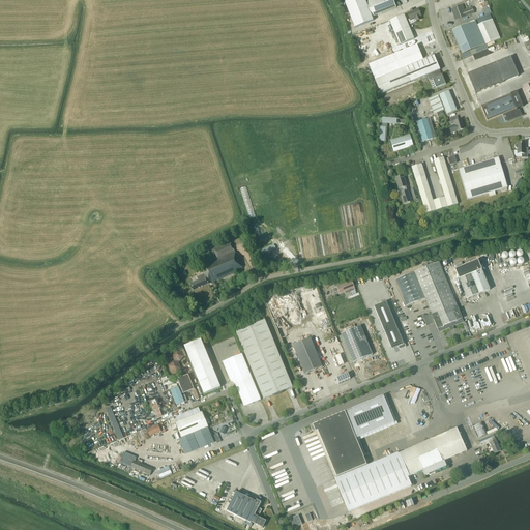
[(392,0),(373,0),(366,3),(364,0),(351,0),(345,3),(355,28),(373,21),(372,17),(396,7),(392,0)]
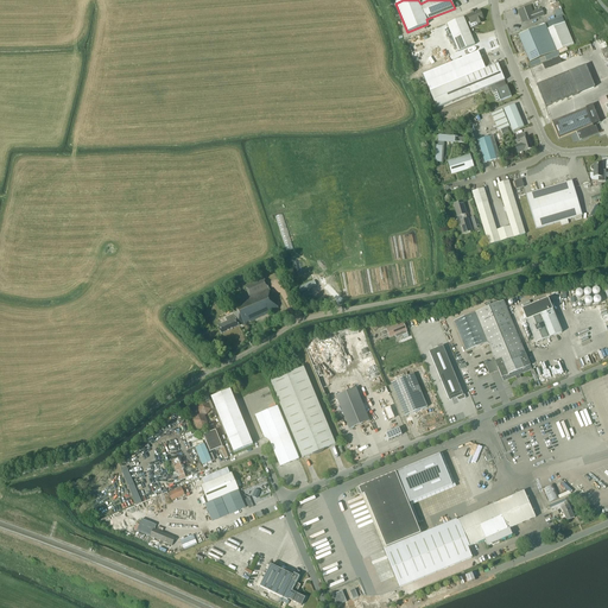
[(544,16),(542,8),(533,12),(530,6),(519,10),(524,24),(544,16)]
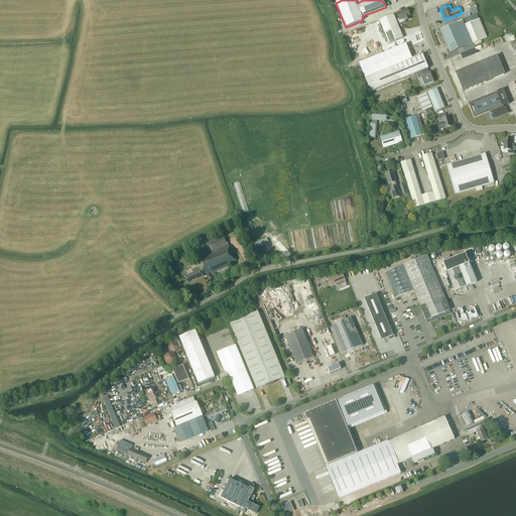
[(410,16),(410,14),(409,12),(408,12),(407,9),(397,13),(399,20),(404,18),(405,21),(410,19),(409,16),(410,16)]
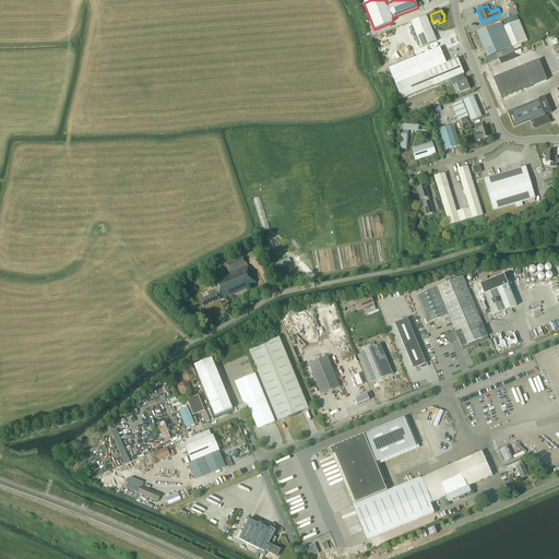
[(421,48),(437,42),(426,15),(406,24),(411,34),(415,32),(421,48)]
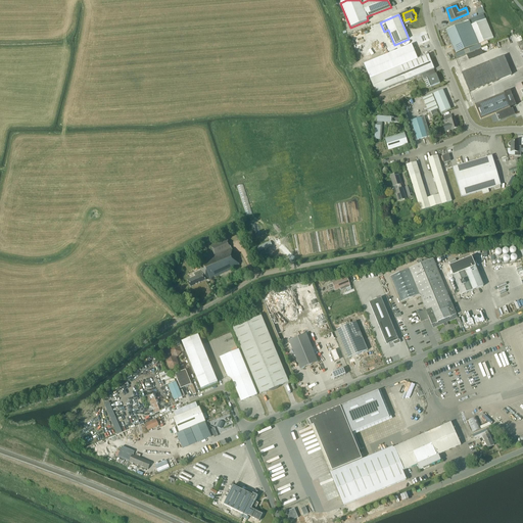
[(485,19),(471,26),(479,44),(493,39),(485,19)]
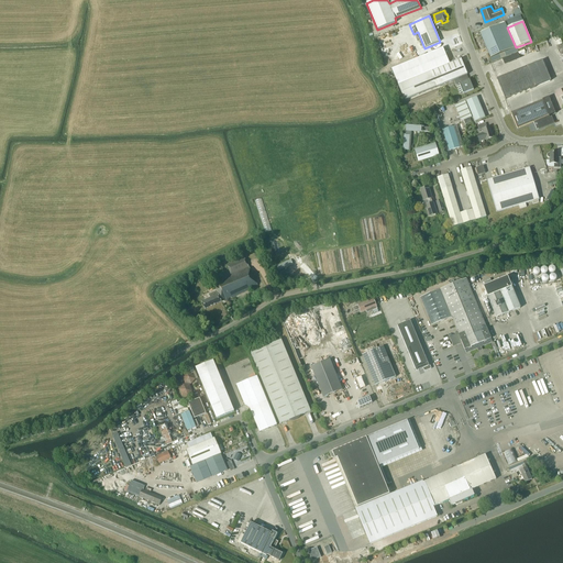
[(516,48),(505,23),(479,34),(490,58),(516,48)]
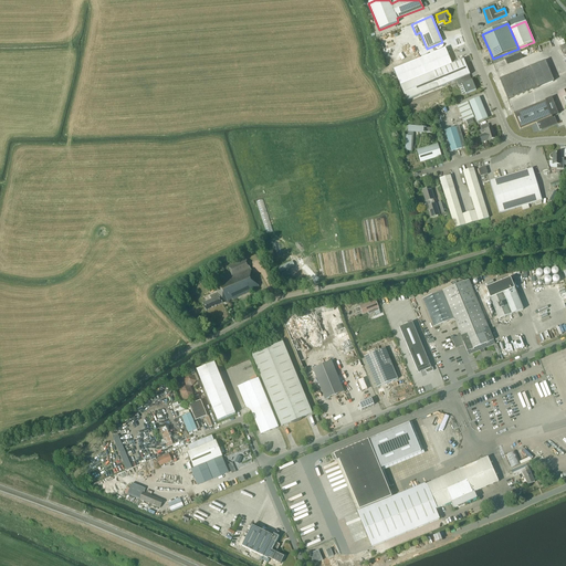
[(460,79),(462,84),(465,94),(477,90),(472,80),(471,81),(469,75),(470,75),(463,60),(452,64),(446,49),(394,70),(407,101),(460,79)]
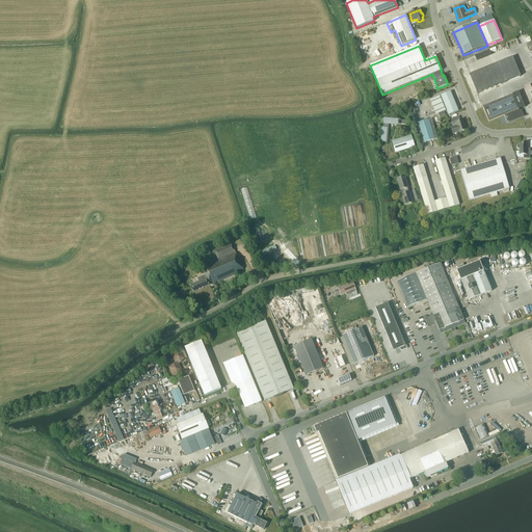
[(469,75),(477,94),(505,82),(498,63),(469,75)]
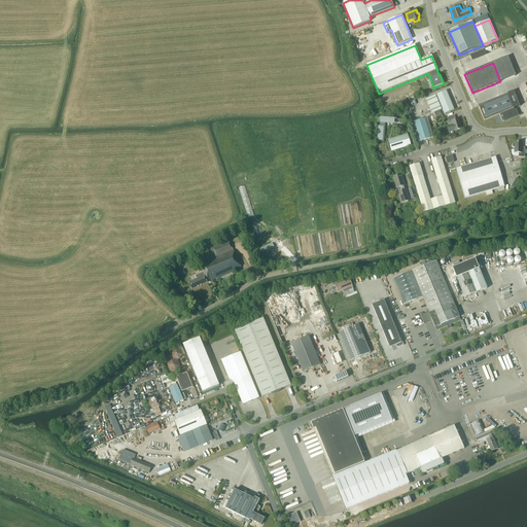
[(454,110),(446,91),(436,95),(445,114),(454,110)]
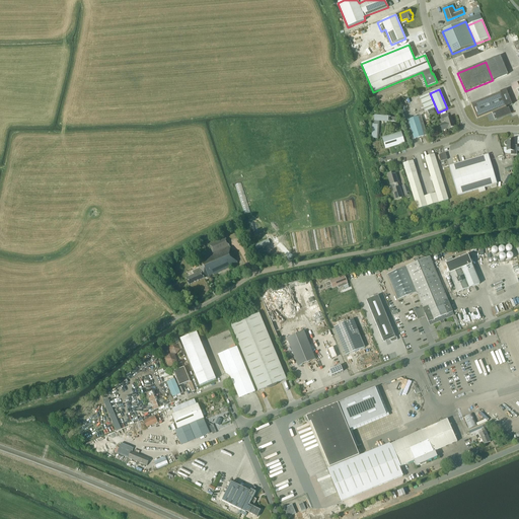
[(471,104),(476,119),(492,113),(495,120),(509,114),(506,106),(512,104),(506,89),(471,104)]
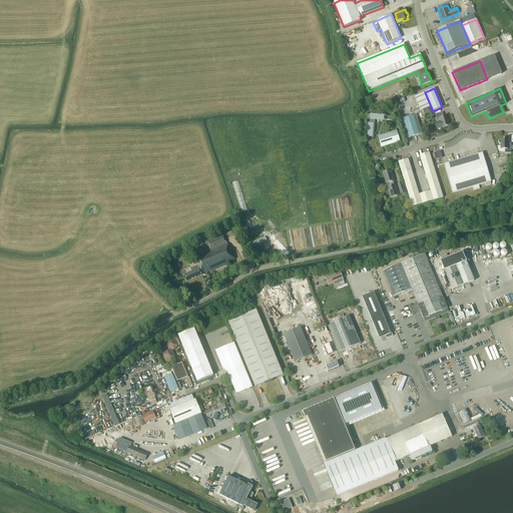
[(424,93),(415,96),(420,110),(422,109),(424,113),(429,111),(428,107),(430,107),(424,93)]
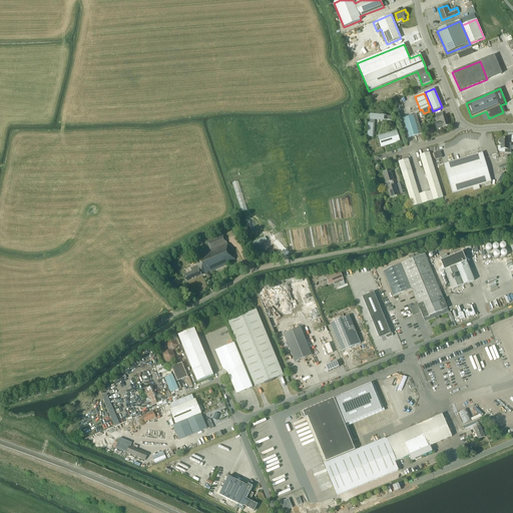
[(435,124),(436,129),(449,125),(447,116),(444,116),(443,112),(435,115),(437,119),(440,118),(441,122),(435,124)]
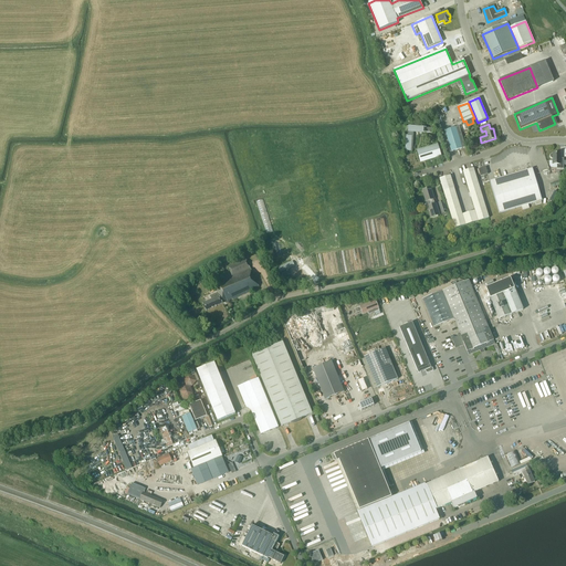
[(451,152),(465,147),(459,126),(444,130),(451,152)]
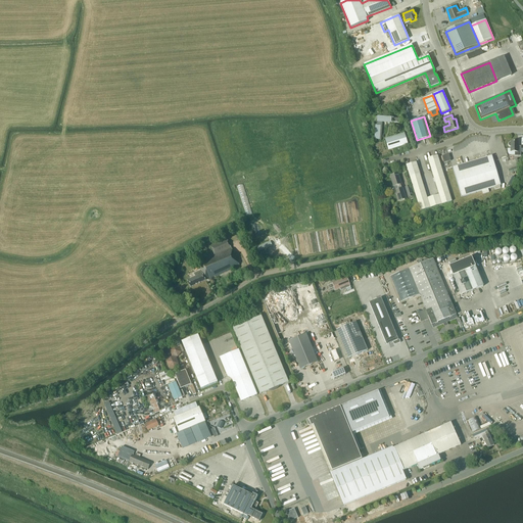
[(400,119),(378,117),(378,122),(377,122),(375,139),(380,139),(381,122),(399,124),(400,119)]
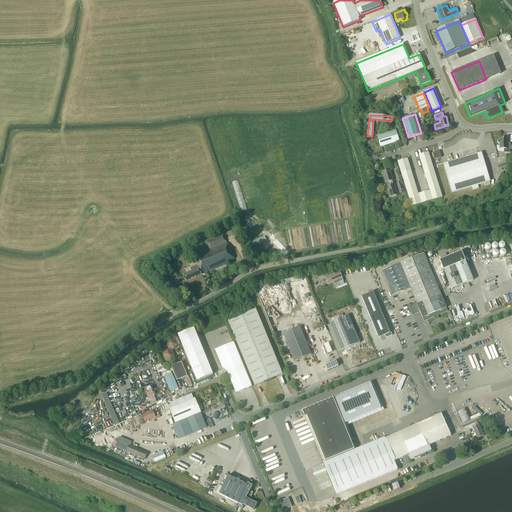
[(381,146),(398,140),(395,131),(378,136),(381,146)]
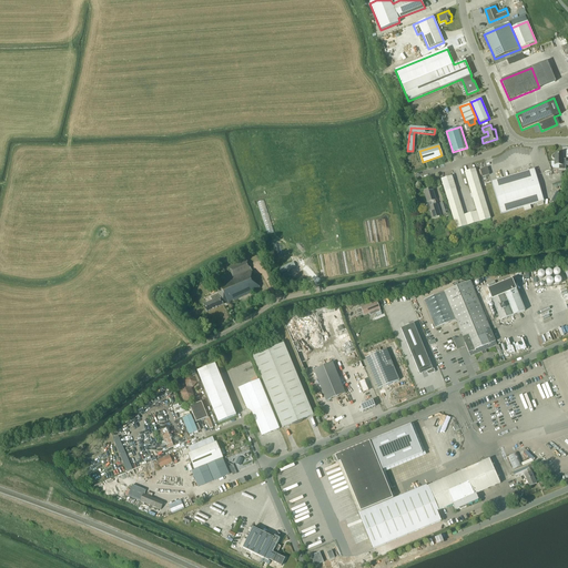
[(555,154),(554,154),(553,155),(553,156),(553,158),(554,159),(555,159),(555,165),(559,165),(559,170),(566,170),(566,161),(563,161),(563,154),(555,154)]
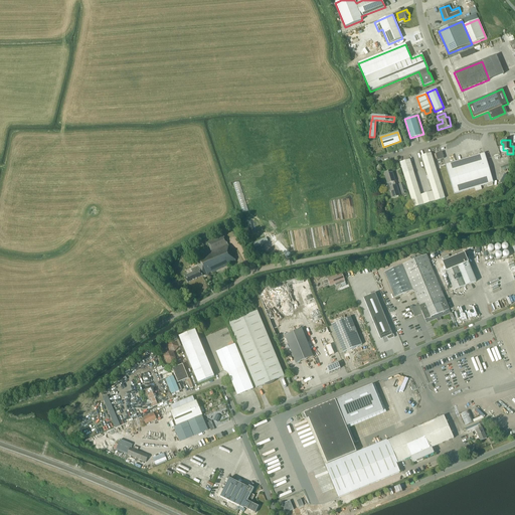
[(443,152),(436,154),(438,160),(444,158),(443,152)]
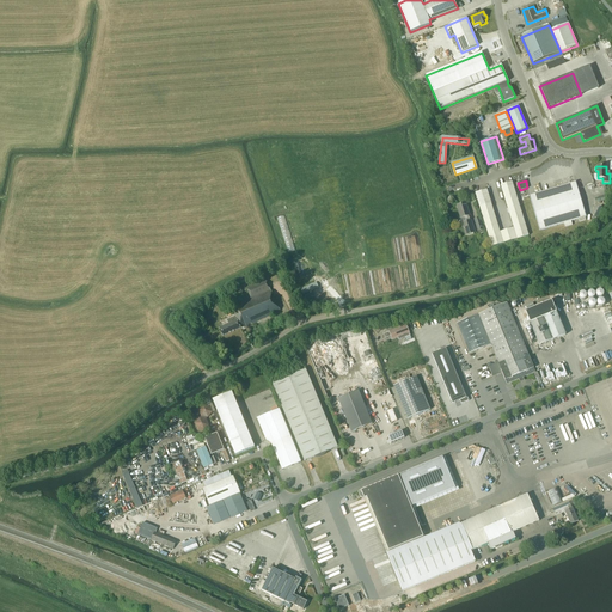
[(501,185),(502,191),(514,188),(512,182),(501,185)]
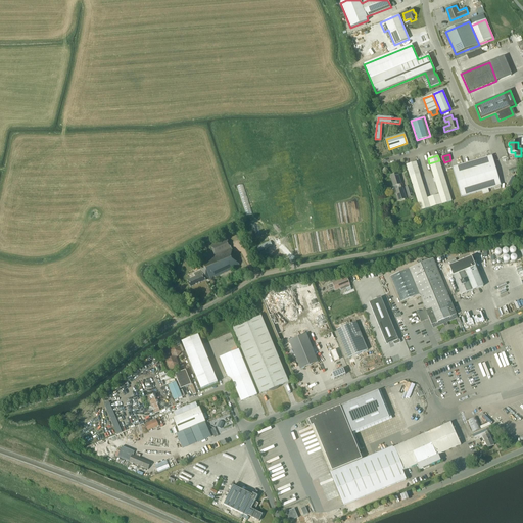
[(453,168),(462,197),(501,185),(492,155),(453,168)]
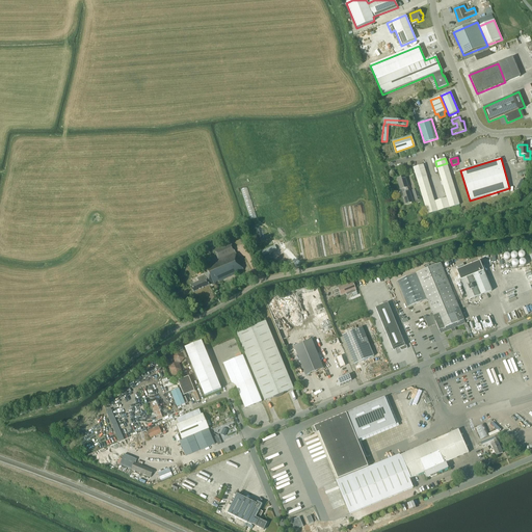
[(439,171),(448,168),(447,163),(436,166),(439,171)]
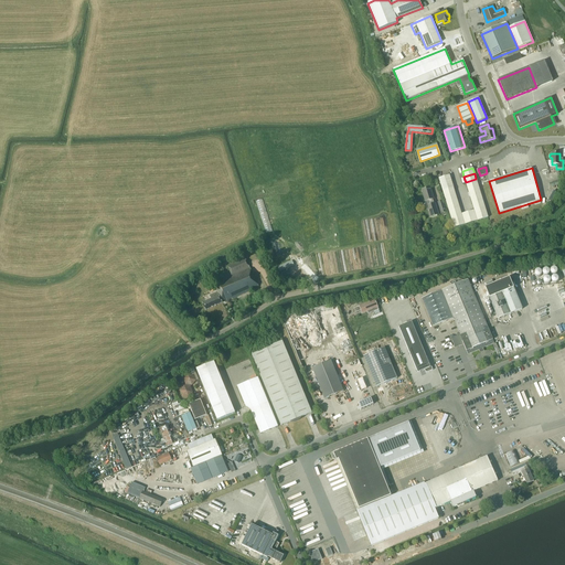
[(451,181),(449,176),(439,179),(440,184),(451,181)]
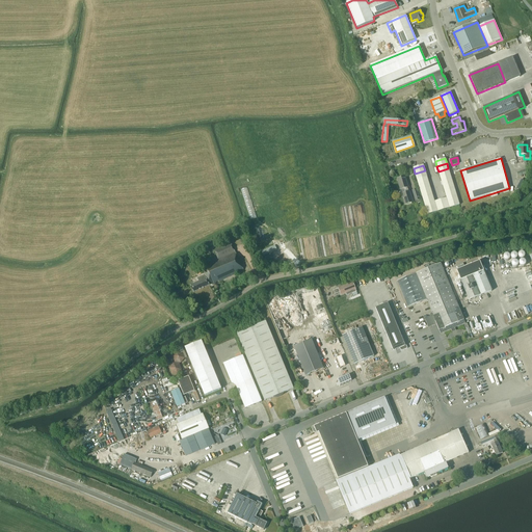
[(439,171),(440,177),(450,174),(448,168),(439,171)]
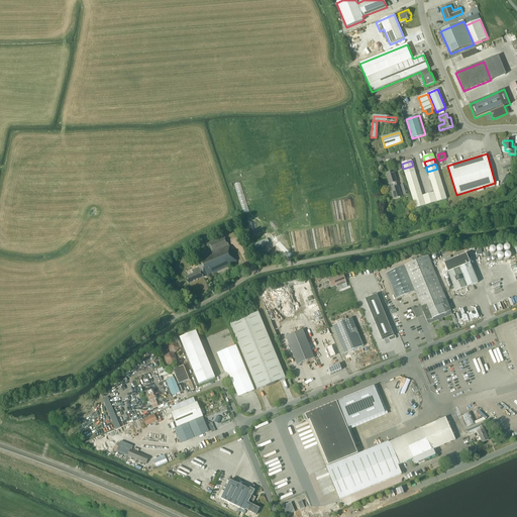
[(414,171),(413,166),(403,169),(405,174),(414,171)]
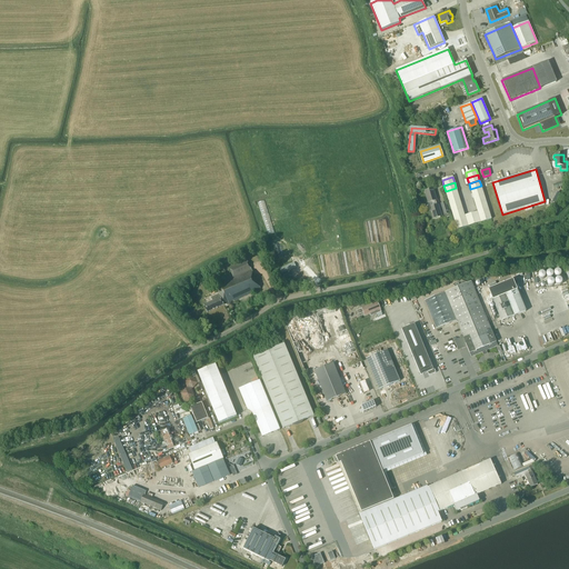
[(472,195),(483,191),(481,186),(470,189),(472,195)]
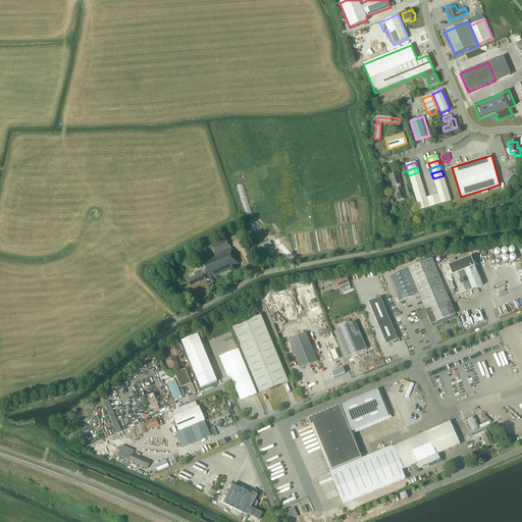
[(420,177),(418,172),(409,175),(410,180),(420,177)]
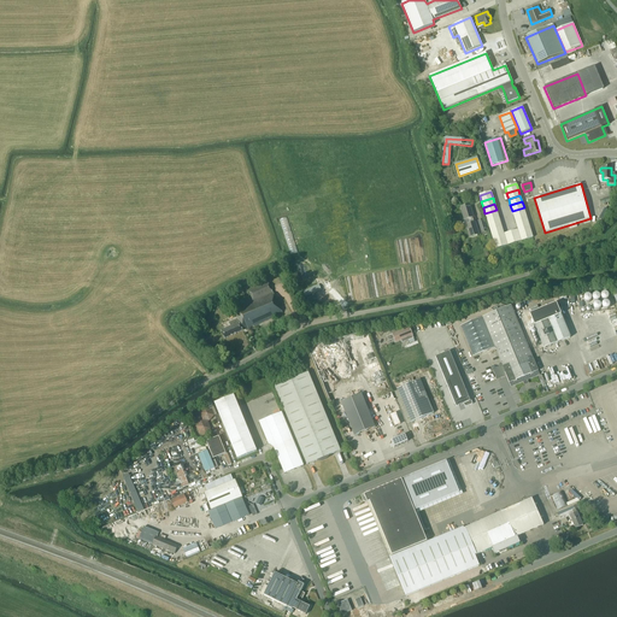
[(479,235),(475,223),(469,205),(460,207),(470,238),(479,235)]
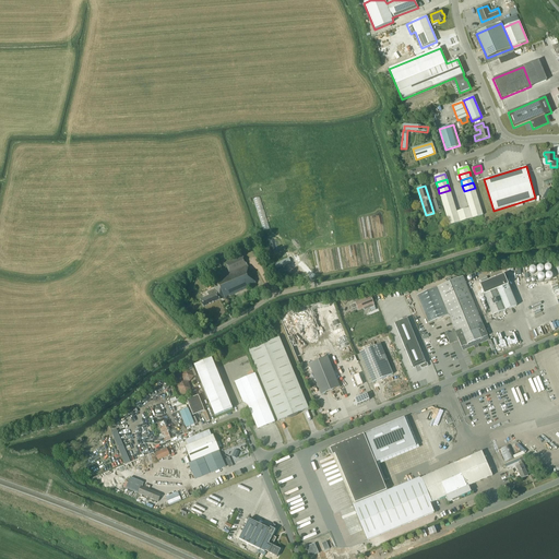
[(464,191),(466,197),(476,193),(475,188),(464,191)]
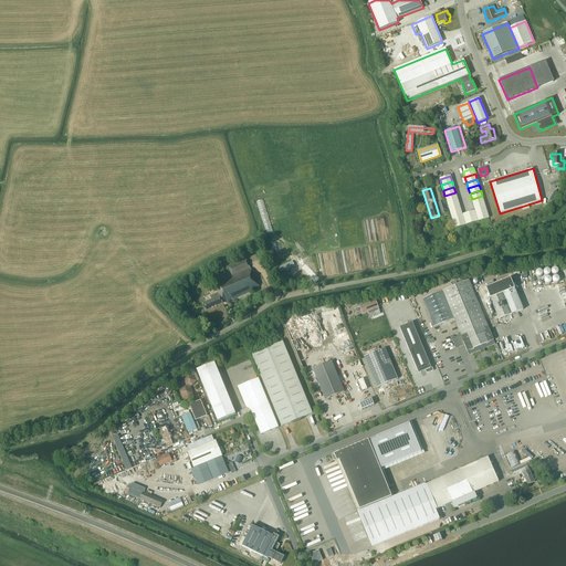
[(457,198),(456,192),(444,196),(447,201),(457,198)]
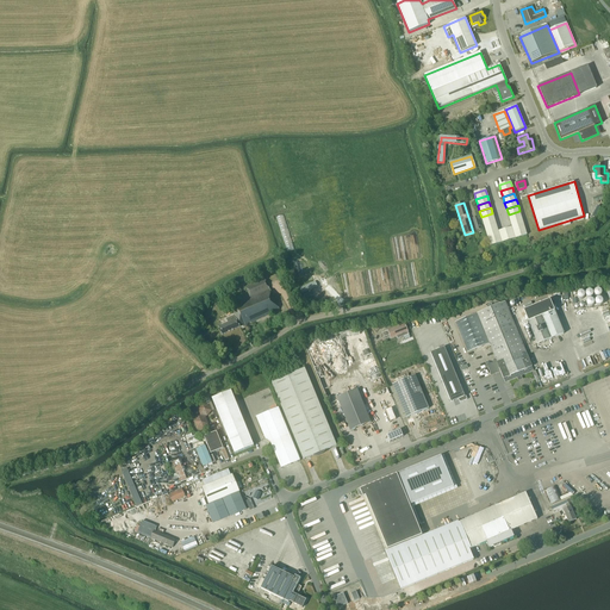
[(510,221),(522,217),(520,211),(509,215),(510,221)]
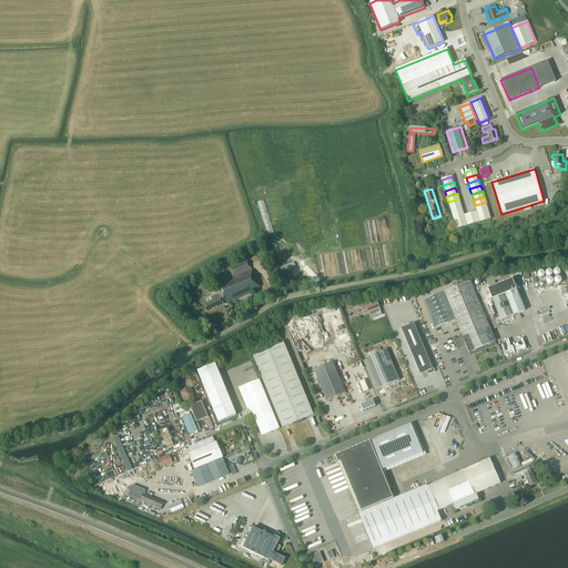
[(460,204),(458,199),(448,202),(449,208),(460,204)]
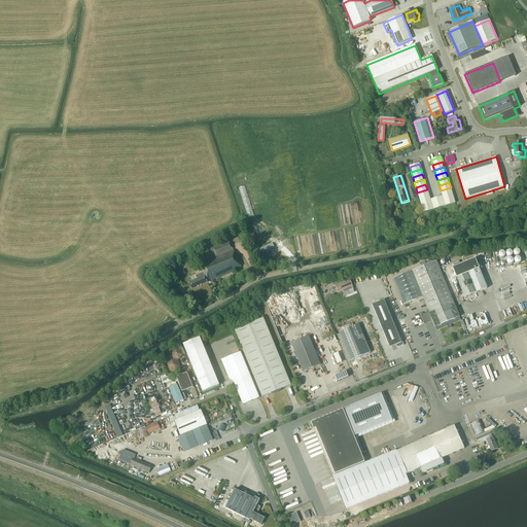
[(441,190),(443,196),(452,192),(451,187),(441,190)]
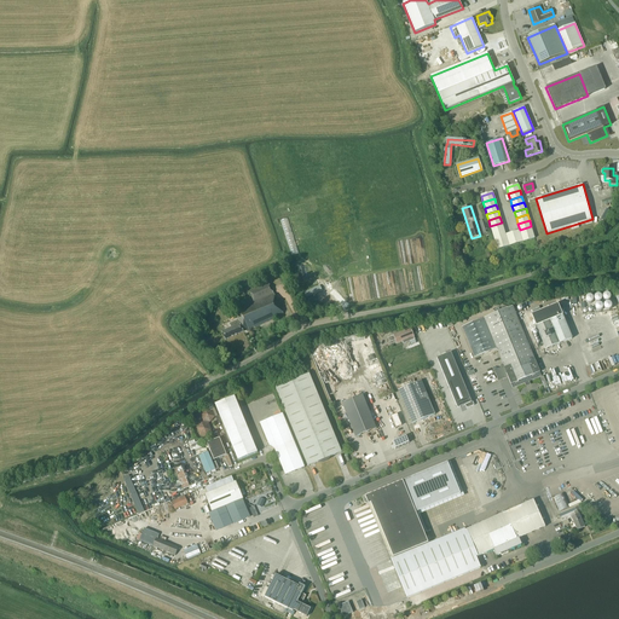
[(504,229),(502,223),(490,226),(492,232),(504,229)]
